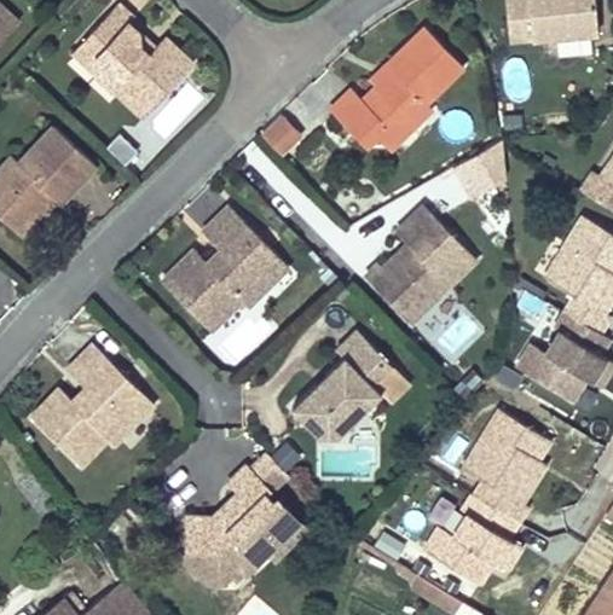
[(597,36),(593,0),(505,0),(510,45),(597,36)]
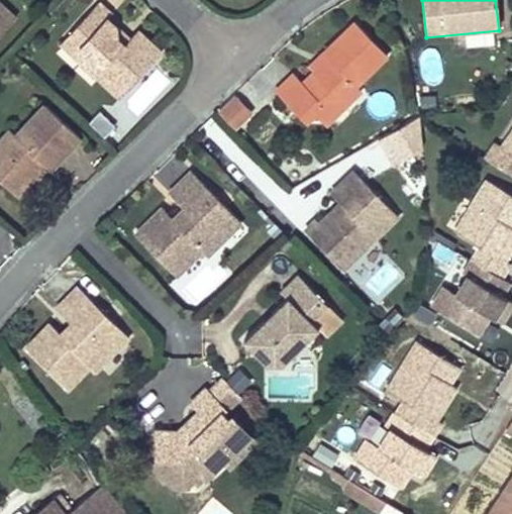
[(0,41),(17,22),(0,5),(0,41)]
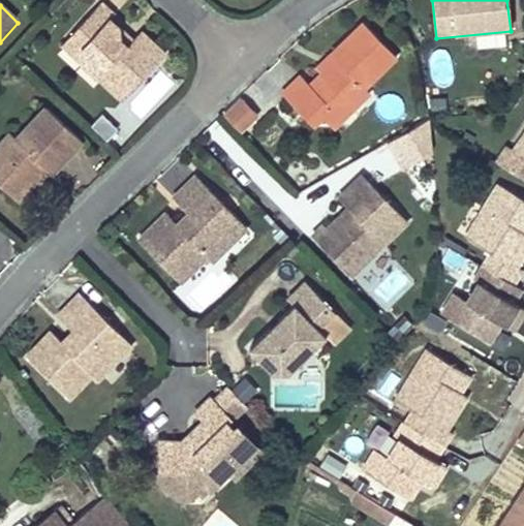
[(84,65),(125,103),(168,58),(145,35),(135,43),(130,50),(121,41),(121,30),(112,21),(115,18),(102,6),(72,38),(84,50),(84,65)]
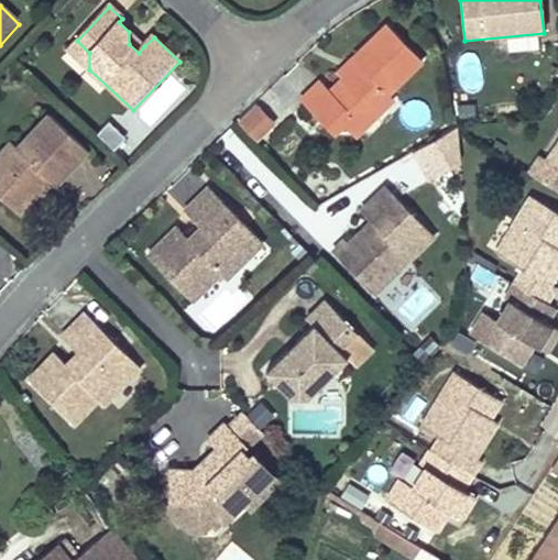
[(323,87),(303,105),(336,140),(346,131),(356,122),(365,134),(395,105),(390,99),(424,67),(389,31),(354,64),(361,70),(345,85),(332,97),(323,87)]
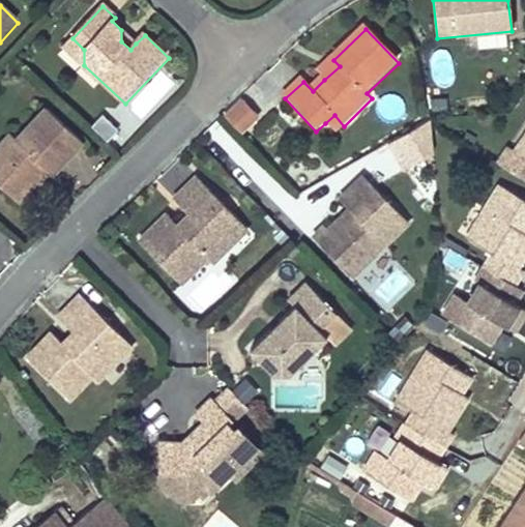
[(121,41),(130,50),(136,44),(121,30),(121,41)]
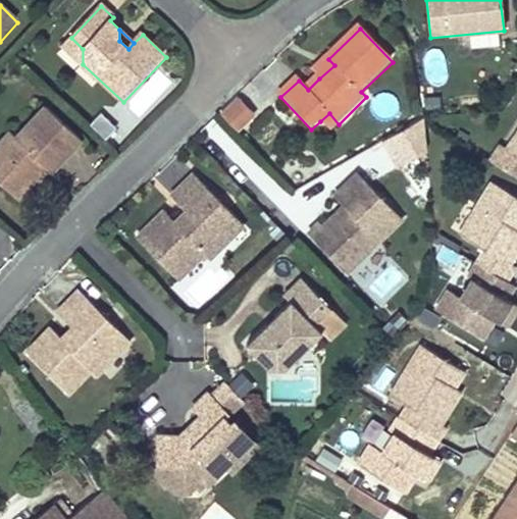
[(83,49),(71,38),(64,47),(83,64),(83,49)]
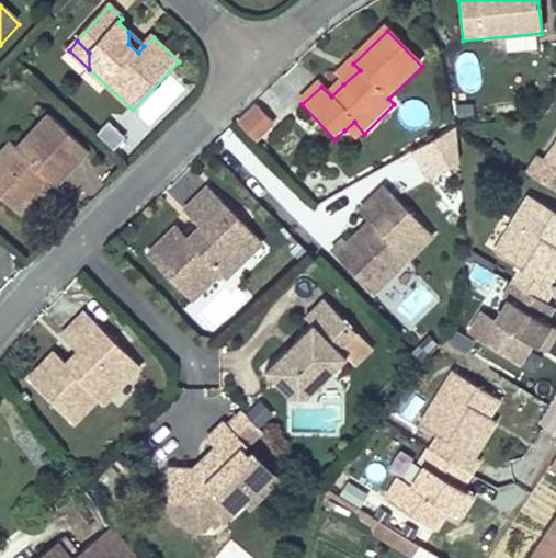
[(360,70),(353,64),(337,78),(343,84),(360,70)]
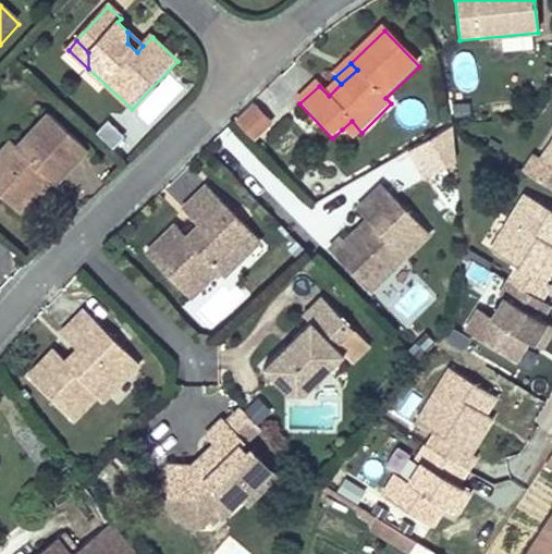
[(256,108),(238,126),(253,142),(271,123),(256,108)]
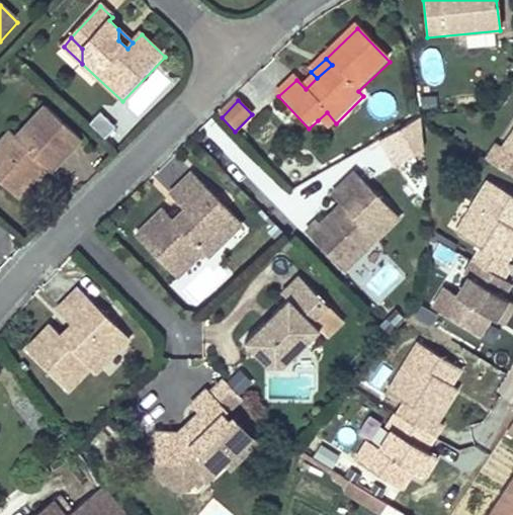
[(53,171),(81,142),(48,108),(20,137),(14,132),(0,148),(10,157),(0,167),(0,180),(17,198),(37,178),(49,168),(53,171)]
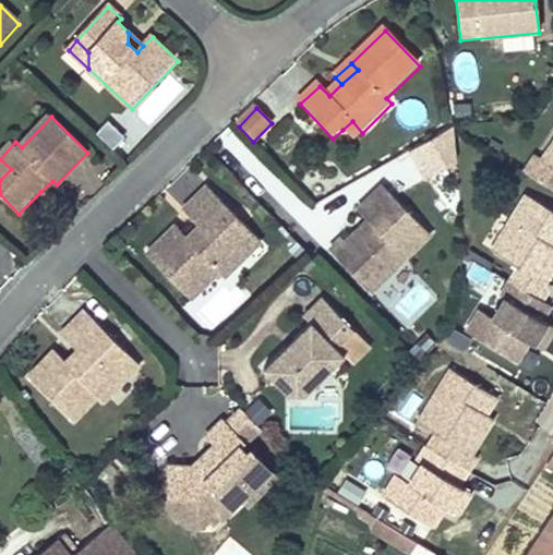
[(362,133),(352,121),(343,130),(353,142),(362,133)]
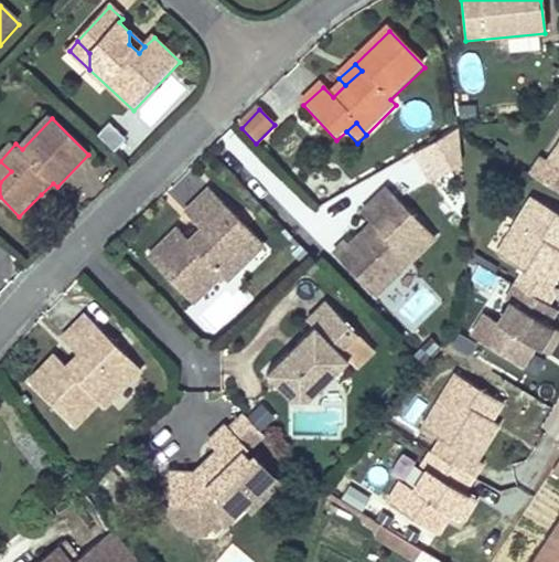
[(430,144),(439,175),(468,166),(459,135),(430,144)]
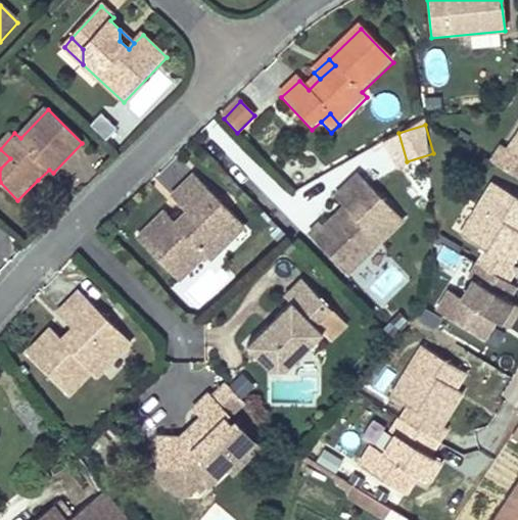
[(517,128),(504,147),(517,156),(517,128)]
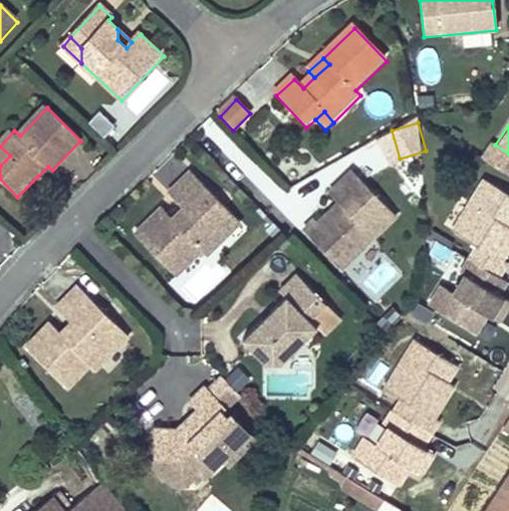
[(0,166),(10,156),(0,147),(0,146),(0,166)]
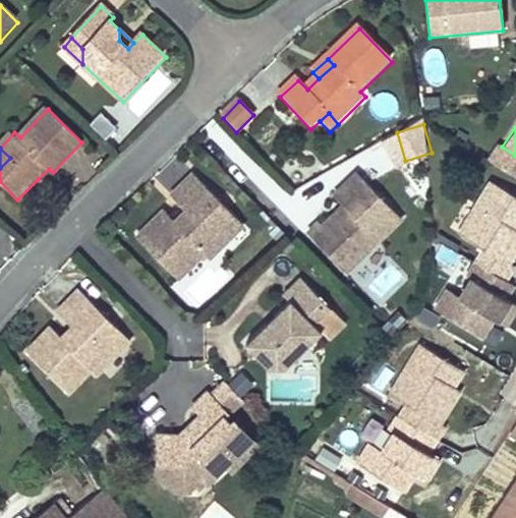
[(49,169),(38,179),(42,183),(53,172),(49,169)]
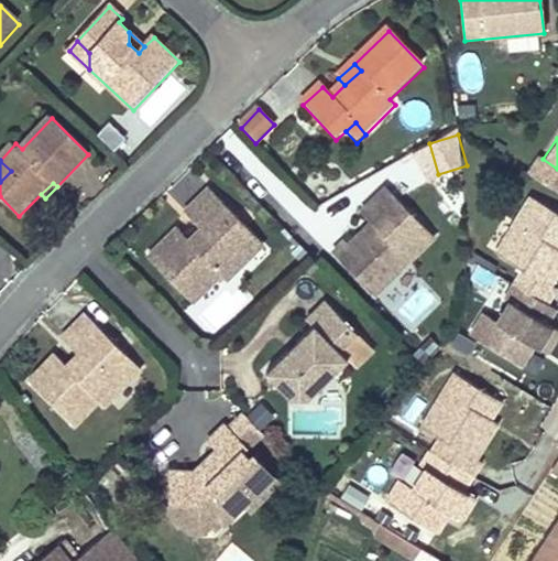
[(368,207),(417,256),(435,237),(385,189),(368,207)]
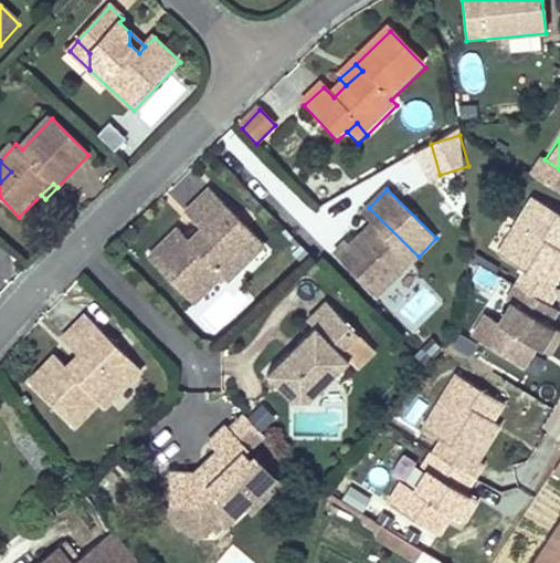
[(178,232),(171,240),(217,282),(221,279),(225,284),(264,247),(210,193),(186,216),(201,231),(207,238),(196,249),(190,243),(178,232)]
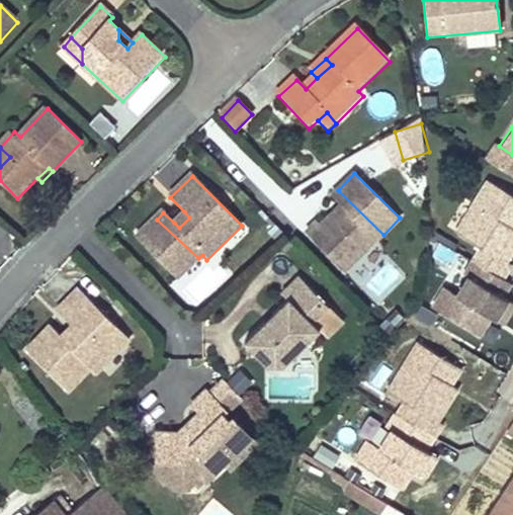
[(512,198),(486,180),(469,204),(477,208),(463,226),(509,254),(512,249),(504,244),(511,232),(512,232),(512,198)]
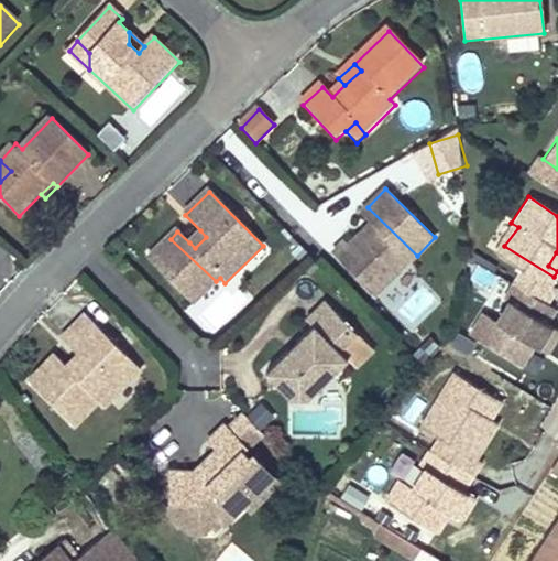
[(353,249),(347,243),(335,257),(365,288),(376,276),(396,277),(417,256),(368,207),(362,214),(375,226),(381,230),(372,239),(368,234),(353,249)]
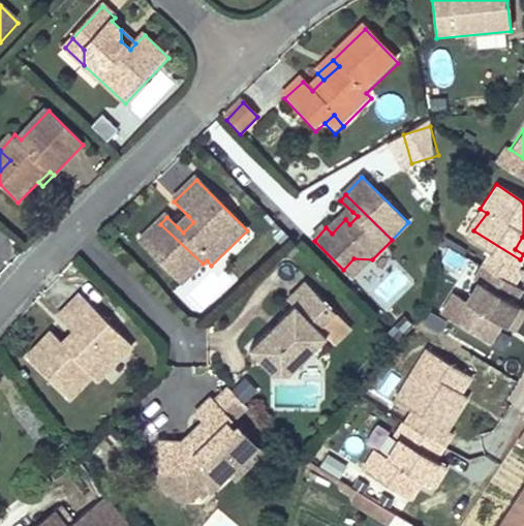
[(467,226),(473,230),(487,213),(480,209),(467,226)]
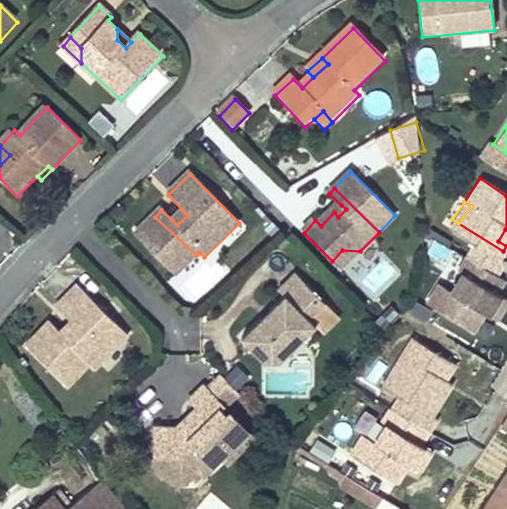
[(346,209),(341,205),(334,212),(338,217),(346,209)]
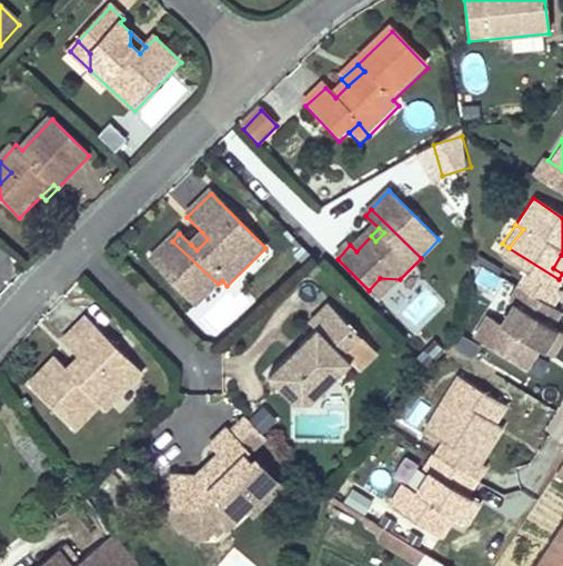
[(208,239),(202,232),(191,245),(197,250),(208,239)]
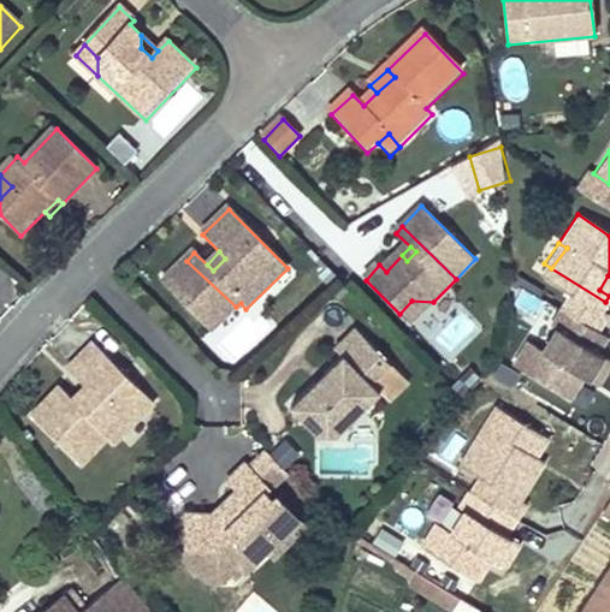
[(236,307),(187,261),(163,285),(211,332),(236,307)]
